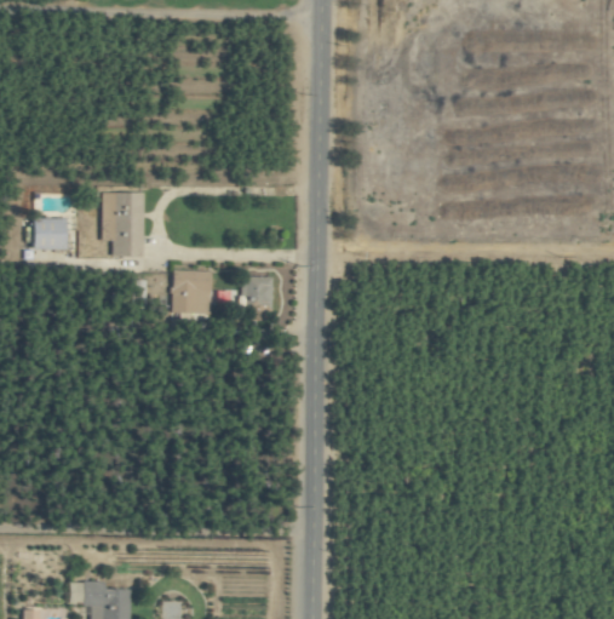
[(144,194),(103,193),(103,240),(113,240),(113,254),(143,256),(144,194)]
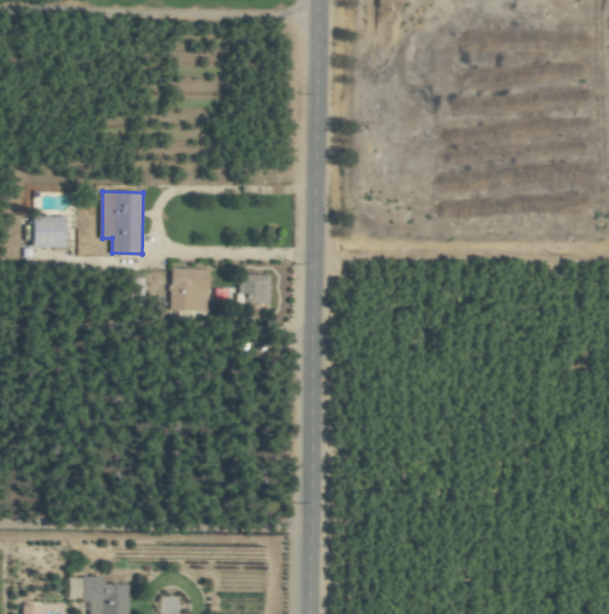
[(64,218),(31,218),(31,249),(64,249),(64,218)]
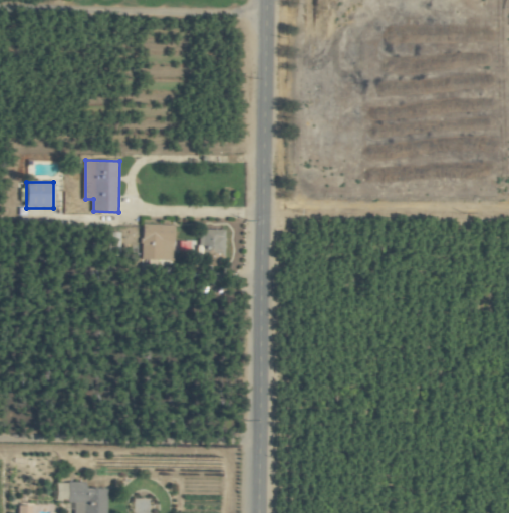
[(146,245),(144,245),(143,259),(174,260),(176,226),(146,225),(146,245)]
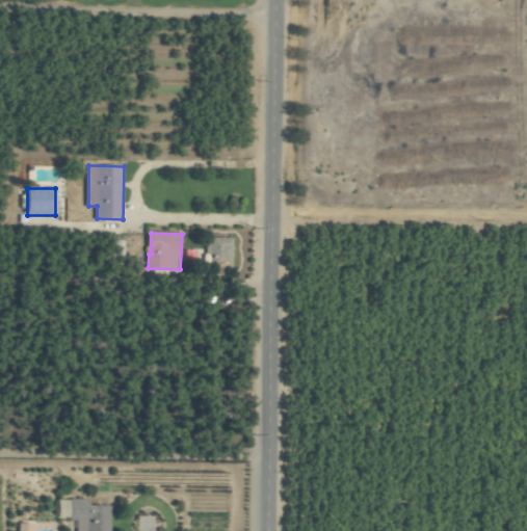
[(234,238),(209,238),(209,267),(225,268),(225,265),(234,265),(234,238)]
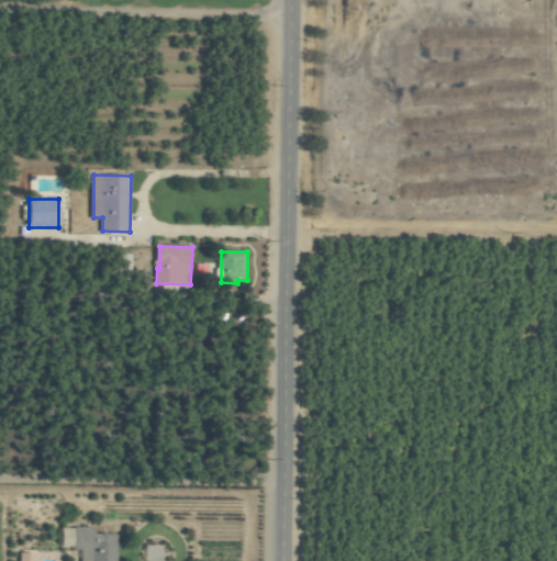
[(132,255),(120,255),(119,277),(131,277),(132,255)]
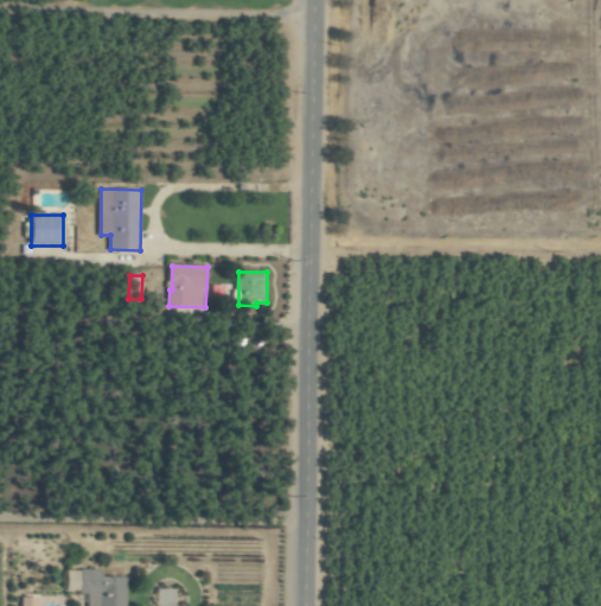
[(127,605),(127,578),(102,578),(102,571),(68,572),(68,593),(90,593),(89,605),(127,605)]
